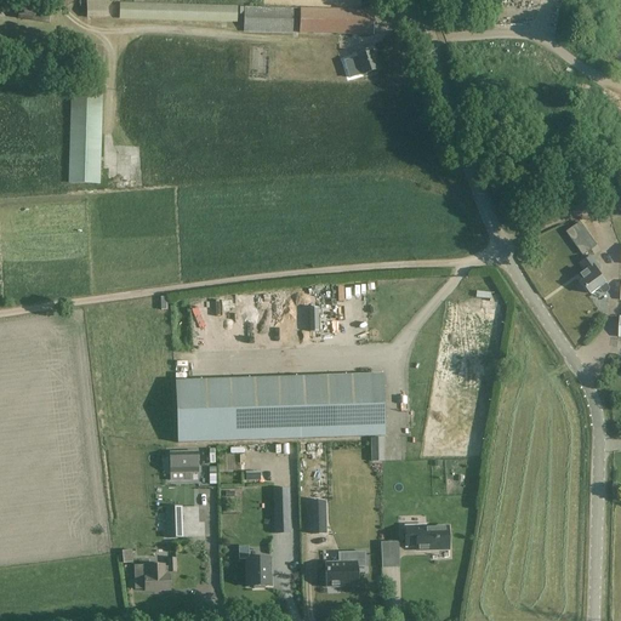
[(108,17),(108,1),(87,1),(87,18),(108,17)]
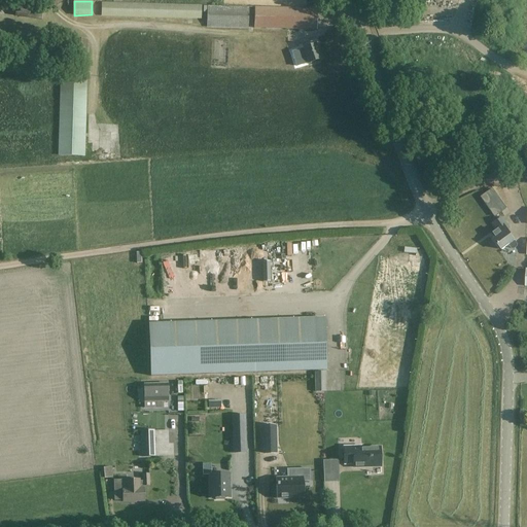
[(249,24),(249,20),(249,7),(207,6),(207,28),(248,29),(249,24)]
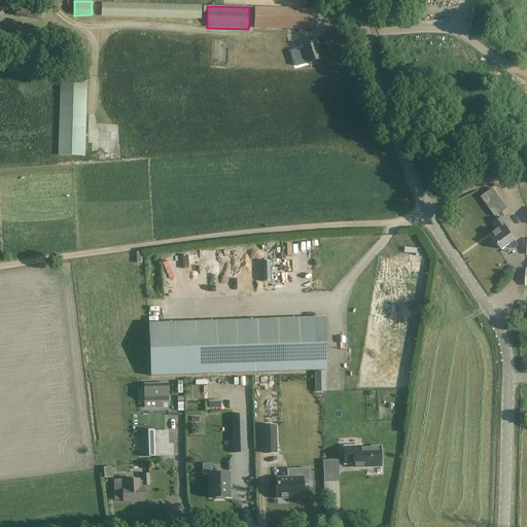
[(255,7),(254,20),(254,24),(254,29),(317,30),(317,9),(255,7)]
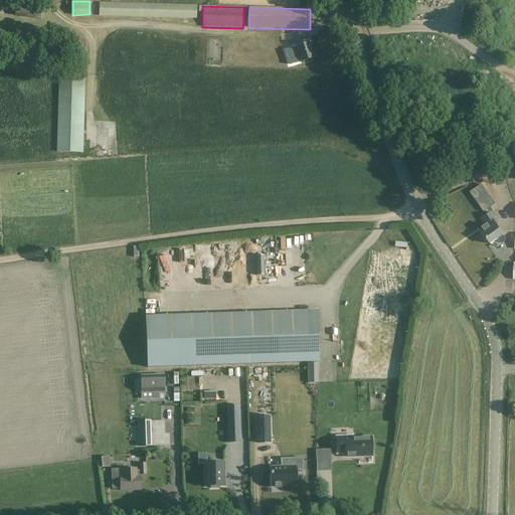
[(385,17),(383,7),(375,8),(377,18),(385,17)]
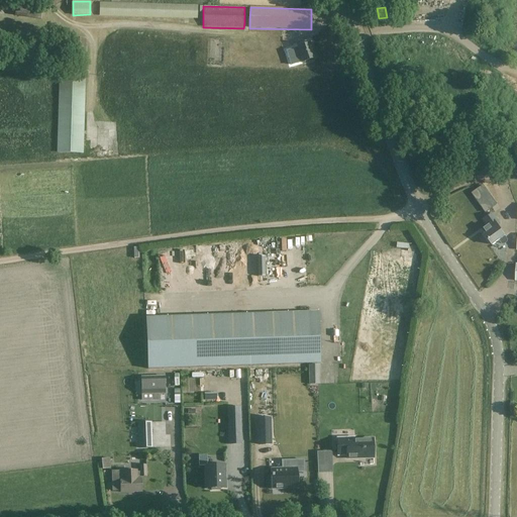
[(500,43),(503,36),(496,34),(493,41),(500,43)]
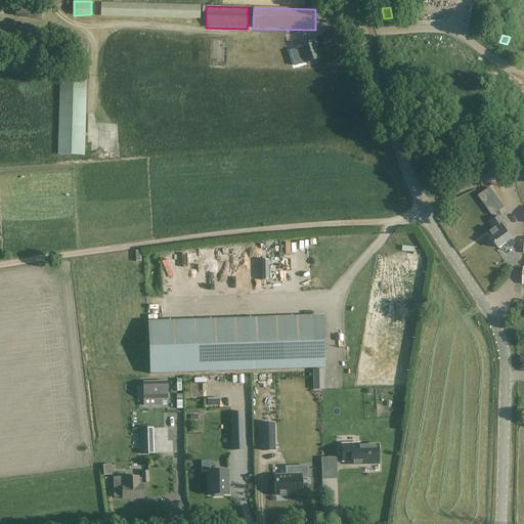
[(314,44),(297,49),(290,52),(295,67),(307,62),(318,58),(314,44)]
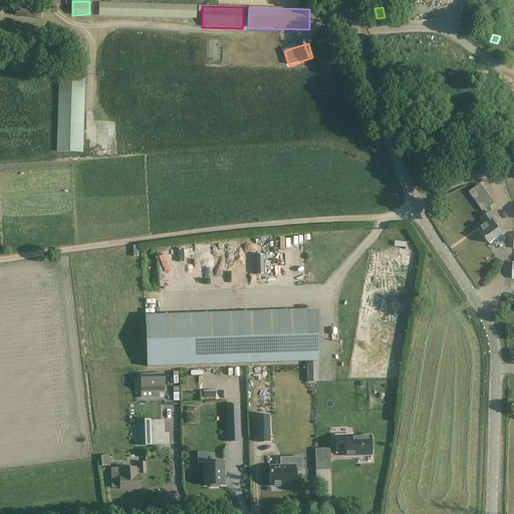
[(59,78),(57,152),(82,153),(84,79),(59,78)]
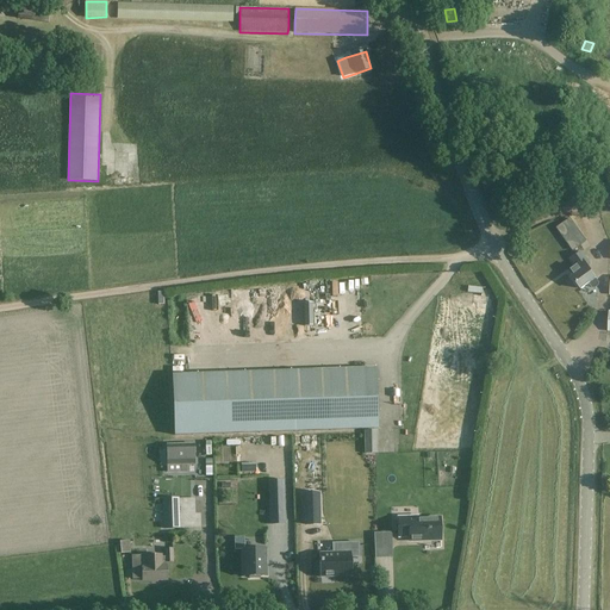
[(556,228),(573,250),(586,241),(571,218),(556,228)]
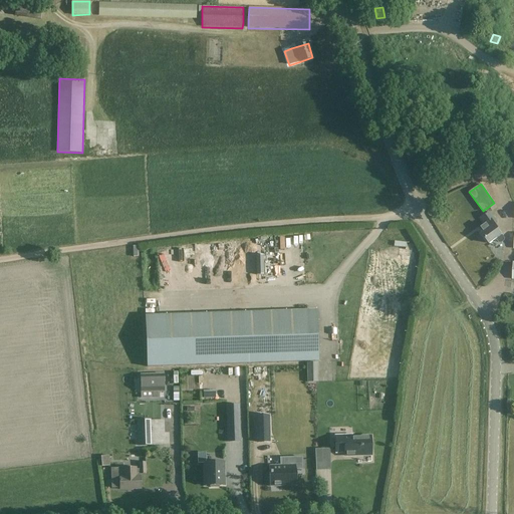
[(491,213),(482,219),(490,229),(483,234),(490,244),(503,235),(496,225),(498,223),(491,213)]
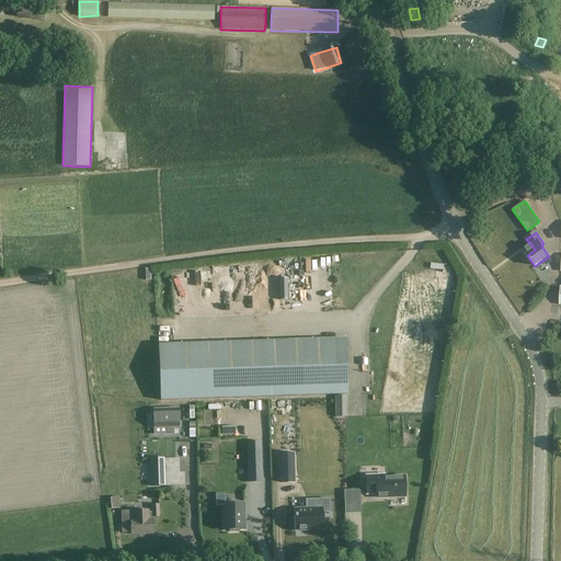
[(346,340),(159,345),(161,399),(348,395),(346,340)]
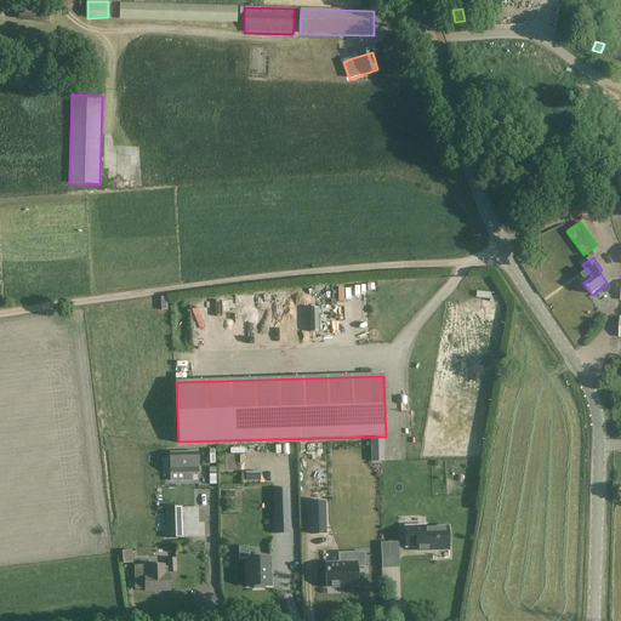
[(372,462),(385,462),(383,438),(371,439),(372,462)]
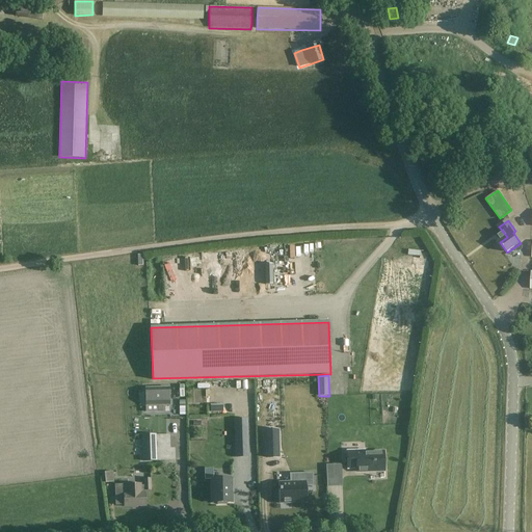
[(185,406),(244,405),(244,380),(185,381),(185,406)]
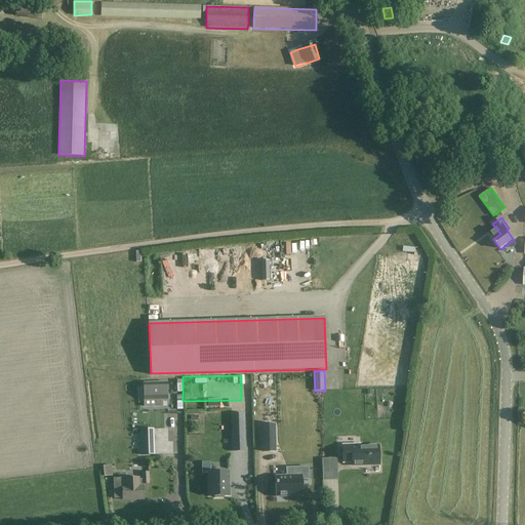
[(166,382),(145,382),(145,400),(155,400),(155,406),(161,406),(161,400),(167,400),(166,382)]
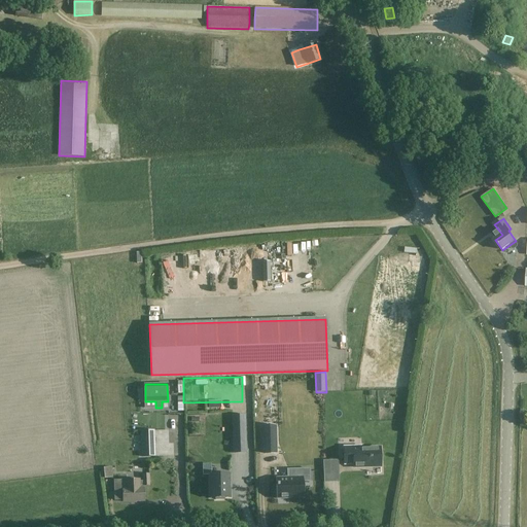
[(233,415),(234,443),(246,443),(245,415),(233,415)]
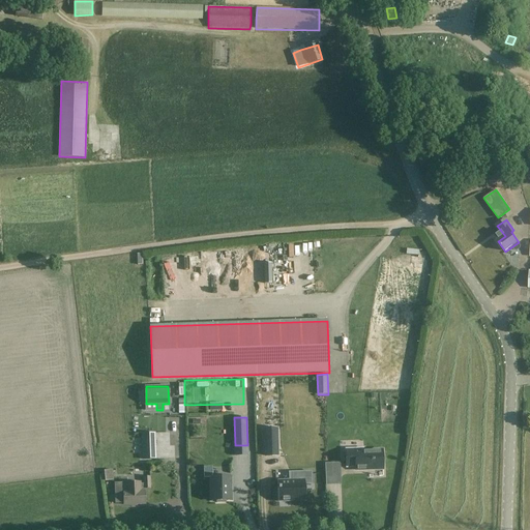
[(277,428),(264,429),(265,457),(278,455),(277,428)]
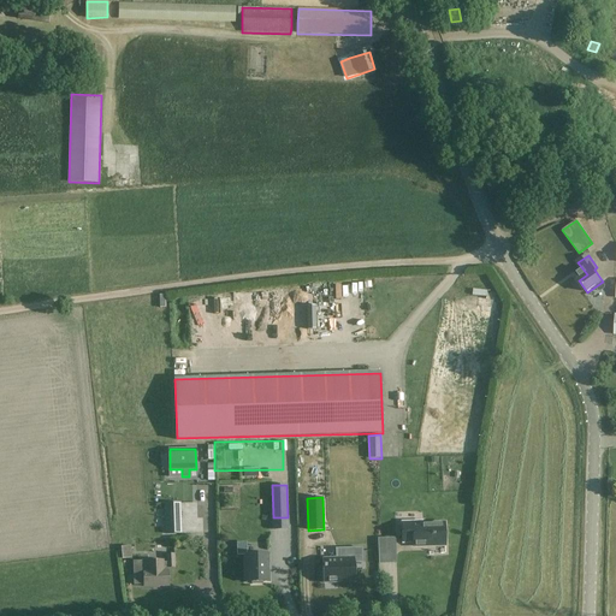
[(166,533),(182,533),(179,502),(165,502),(166,533)]
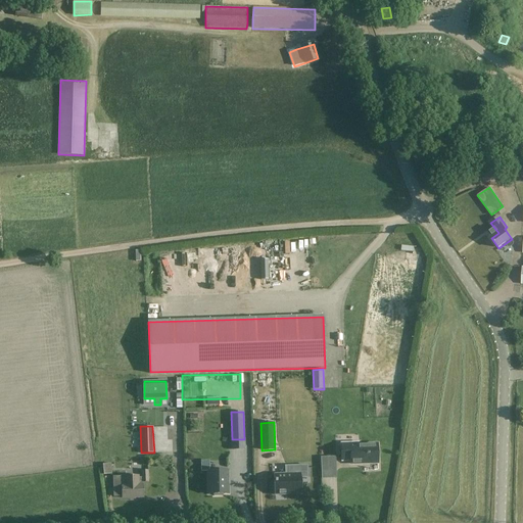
[(342,447),(339,447),(340,454),(342,454),(342,459),(351,459),(351,464),(370,463),(370,460),(378,460),(378,444),(351,445),(351,442),(342,442),(342,447)]
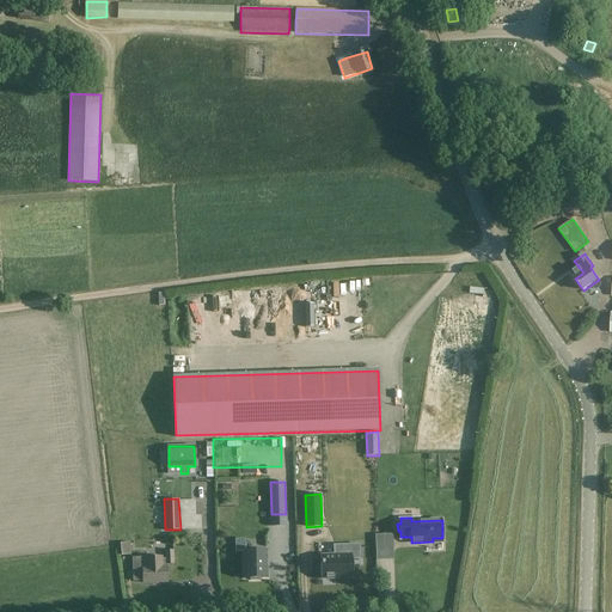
[(132,555),(130,543),(120,544),(121,555),(132,555)]
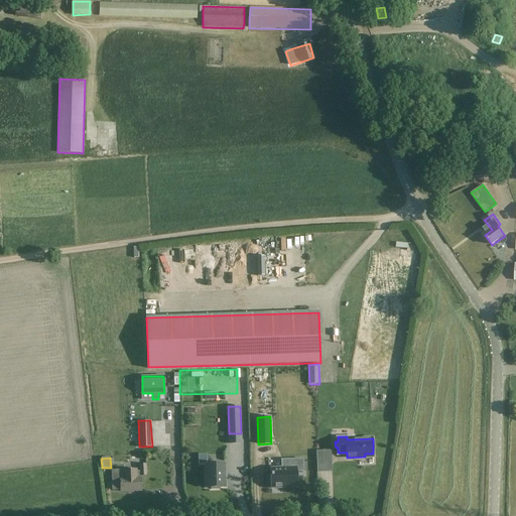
[(269,484),(271,484),(271,489),(285,488),(285,486),(297,486),(297,472),(304,471),(304,459),(282,460),(283,468),(270,468),(271,477),(269,477),(269,484)]
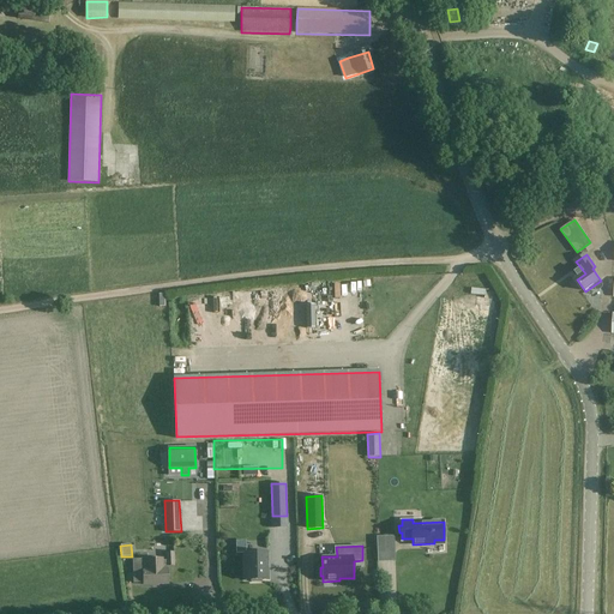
[(268,552),(245,553),(245,579),(252,579),(252,582),(262,582),(262,578),(269,578),(268,552)]
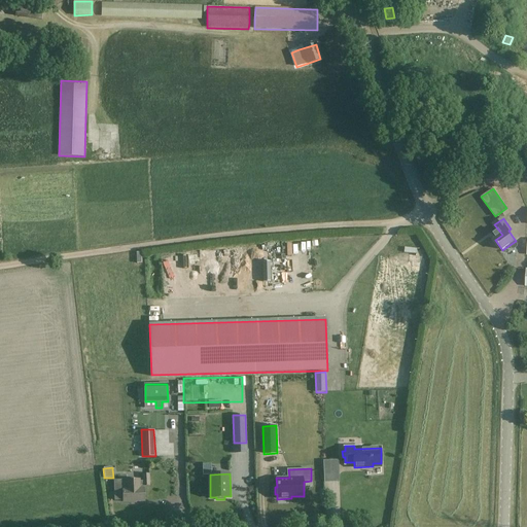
[(143,475),(143,481),(139,481),(139,480),(126,480),(114,481),(114,500),(123,500),(123,501),(144,501),(143,490),(143,486),(149,486),(149,475),(143,475)]
